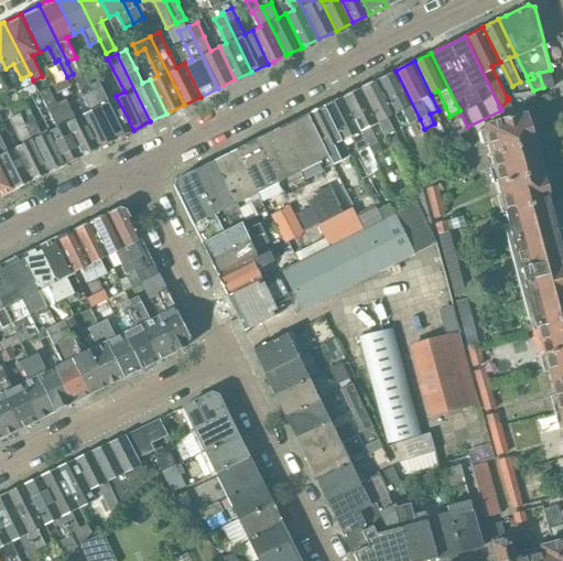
[(83,69),(73,74),(67,77),(71,85),(87,76),(83,69)]
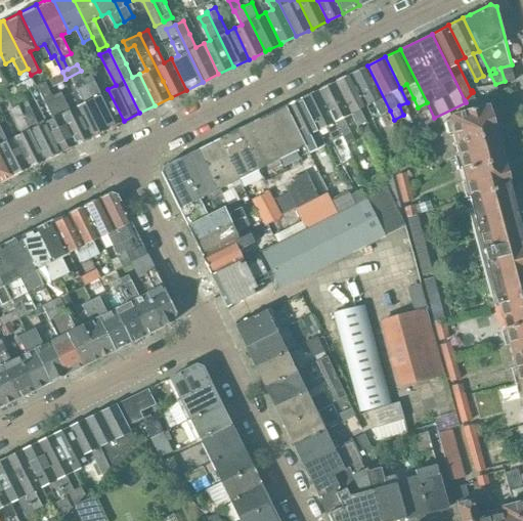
[(367,66),(352,73),(367,103),(375,100),(381,115),(390,111),(367,66)]
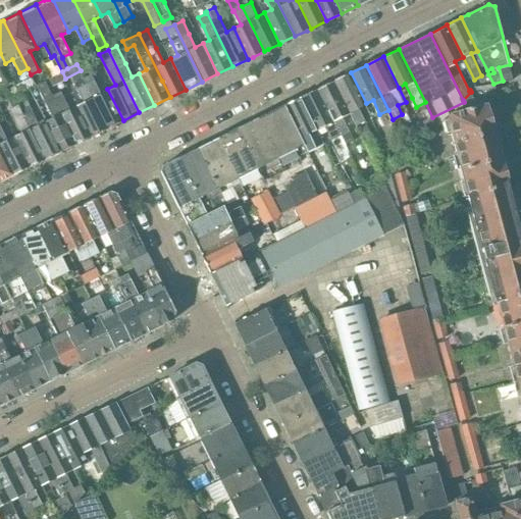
[(49,87),(65,80),(61,71),(45,80),(49,87)]
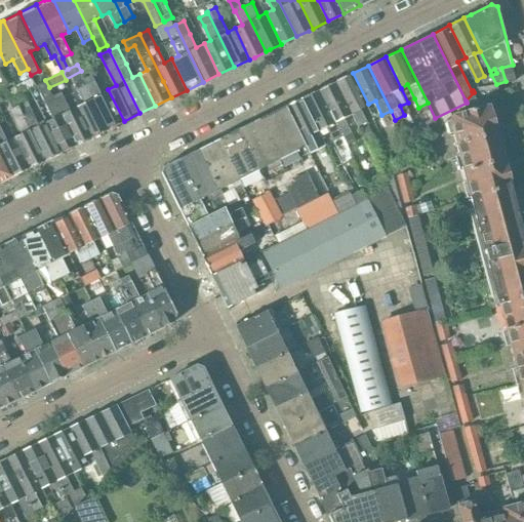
[(108,128),(124,121),(108,89),(102,92),(91,73),(83,77),(108,128)]
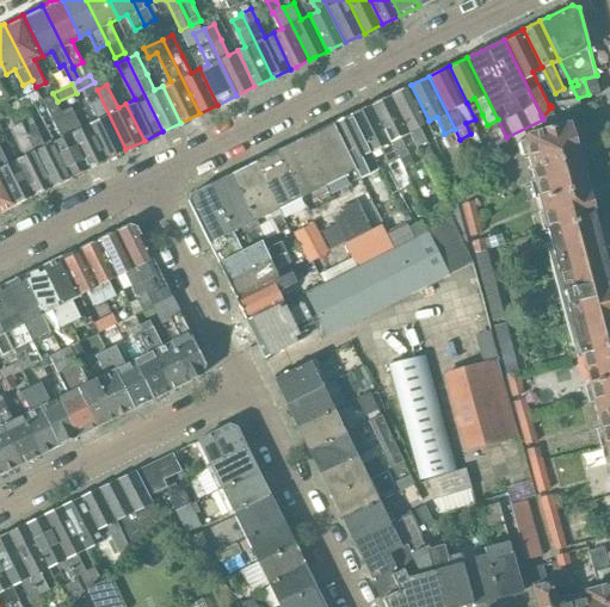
[(411,85),(393,93),(411,132),(418,147),(429,167),(438,162),(429,141),(420,125),(429,121),(411,85)]
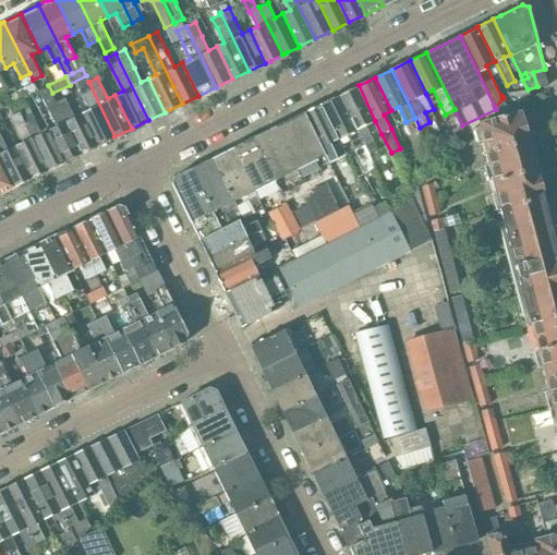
[(34,81),(16,89),(20,98),(38,89),(34,81)]
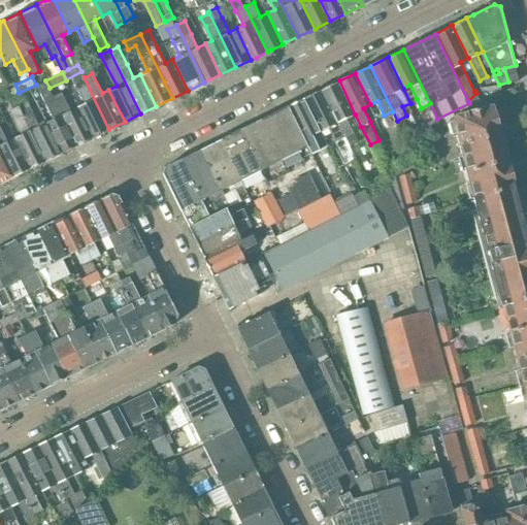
[(93,137),(108,129),(84,77),(75,81),(78,88),(85,101),(77,104),(93,137)]
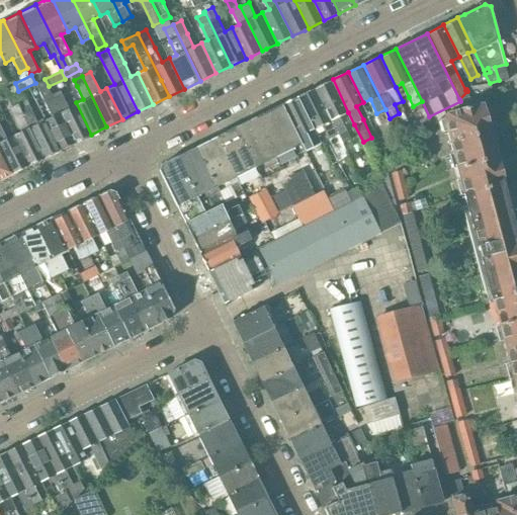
[(333,79),(316,88),(349,155),(349,154),(343,142),(351,139),(340,116),(348,112),(333,79)]
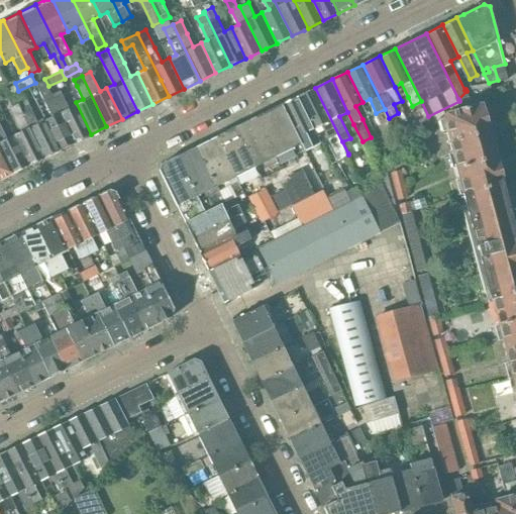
[(61,149),(76,141),(53,94),(52,94),(46,83),(38,87),(45,101),(53,114),(45,118),(61,149)]
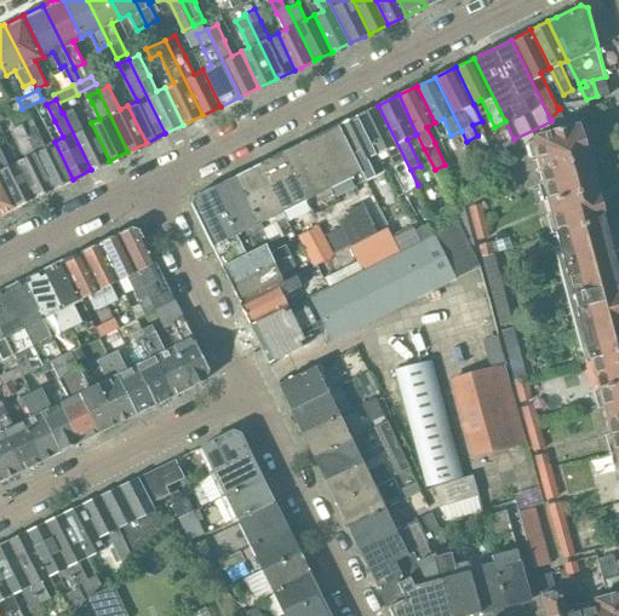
[(13,114),(9,104),(0,107),(0,110),(4,119),(13,114)]
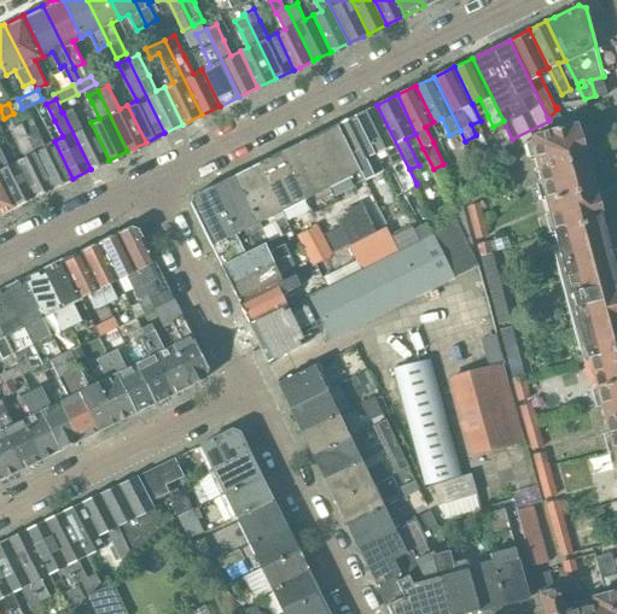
[(377,105),(358,115),(377,153),(385,148),(406,189),(417,185),(377,105)]
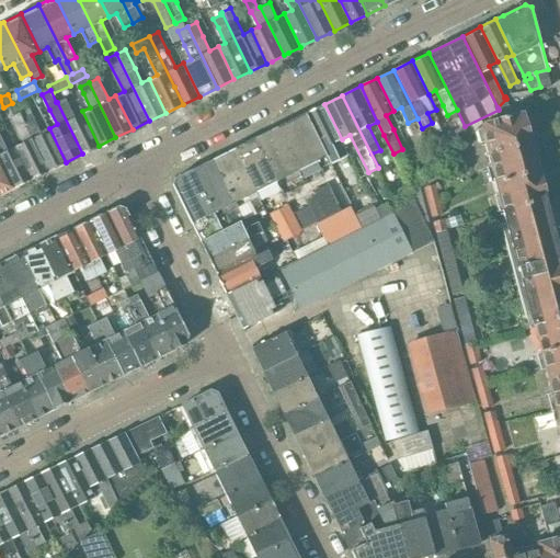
[(48,170),(66,162),(49,128),(42,132),(25,98),(15,103),(33,137),(48,170)]
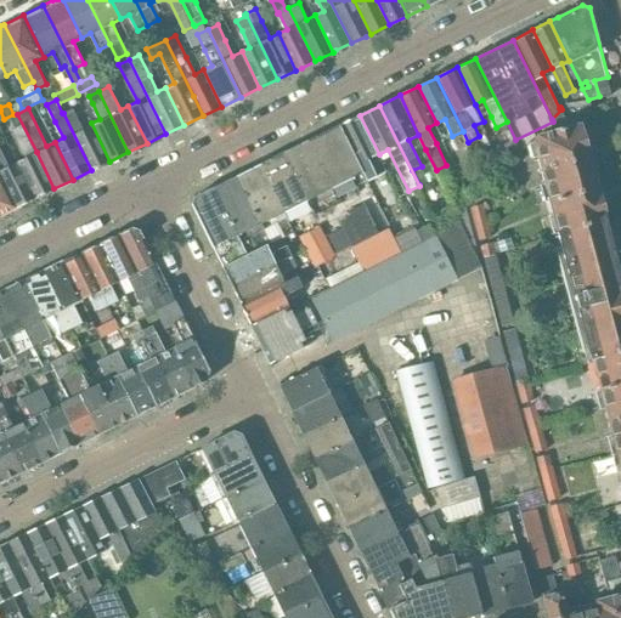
[(91,170),(109,162),(91,123),(83,128),(73,108),(63,113),(91,170)]
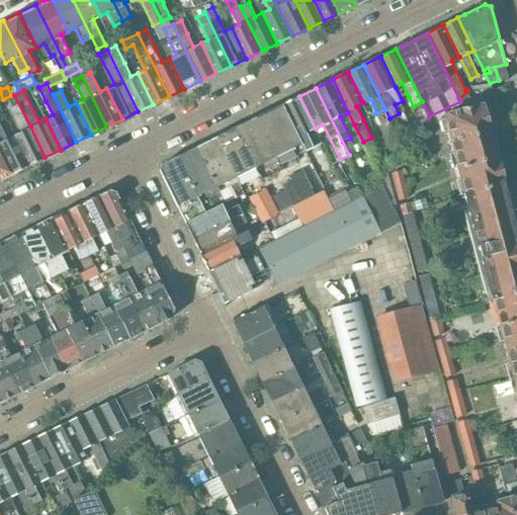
[(464,194),(503,183),(504,183),(504,180),(505,177),(503,170),(500,168),(487,118),(489,114),(488,107),(484,105),(483,102),(475,105),(467,91),(459,99),(460,101),(461,100),(464,107),(447,112),(444,117),(444,118),(464,194)]
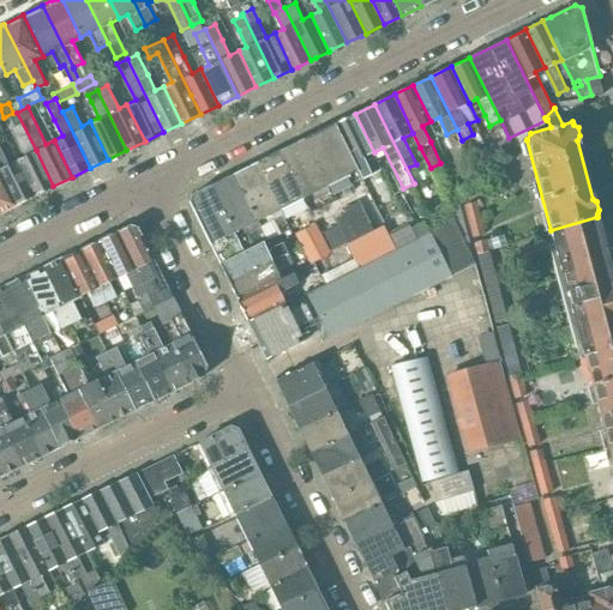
[(35,195),(53,186),(36,150),(17,113),(12,114),(17,124),(12,126),(25,153),(17,158),(35,195)]
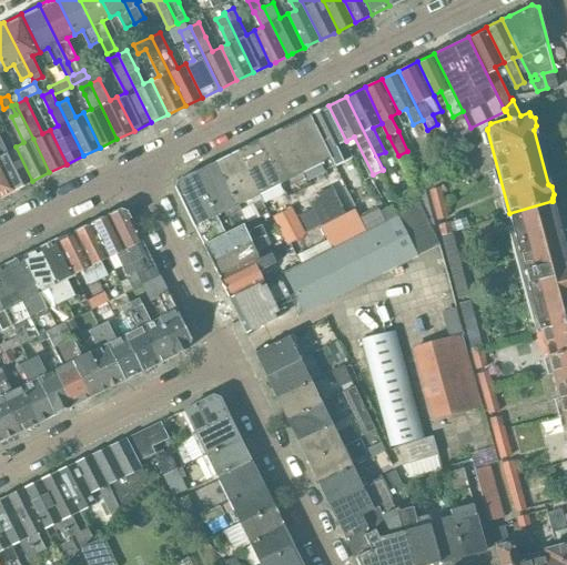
[(311,114),(335,163),(335,164),(353,155),(346,141),(328,106),(311,114)]
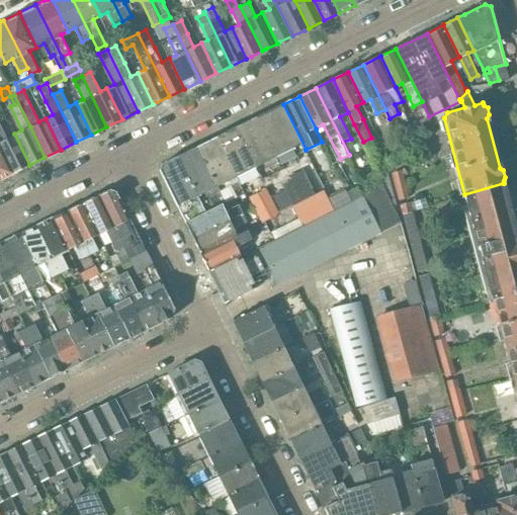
[(306,149),(283,104),(282,103),(276,107),(298,152),(306,149)]
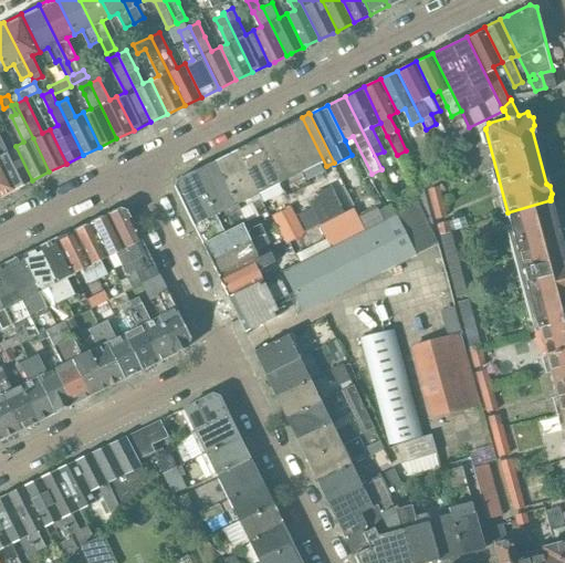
[(302,117),(280,127),(304,177),(307,176),(316,193),(273,214),(286,242),(305,232),(304,231),(320,223),(326,237),(325,238),(330,247),(364,229),(354,207),(344,211),(323,168),(326,166),(302,117)]
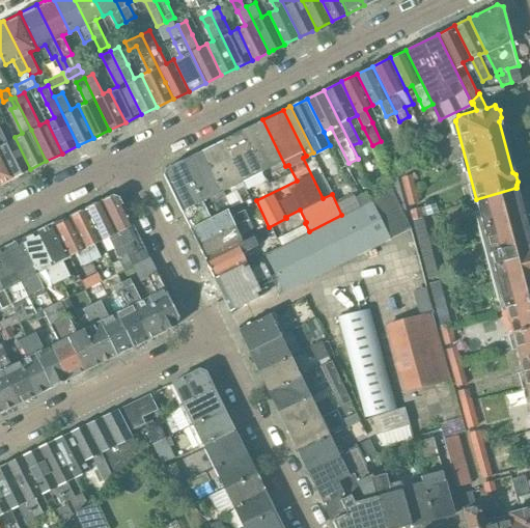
[(262,119),(243,130),(266,175),(285,166),(262,119)]
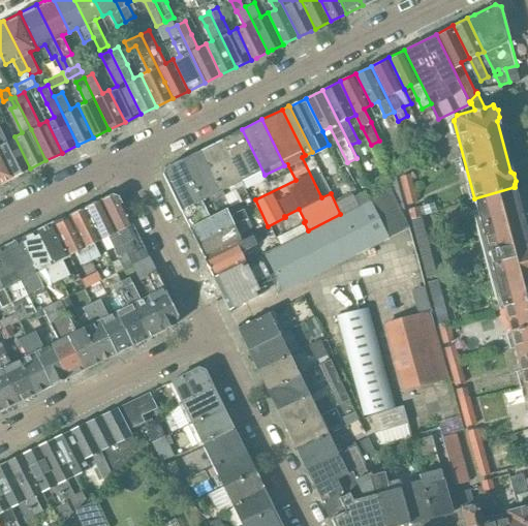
[(0,146),(14,176),(28,169),(30,168),(14,136),(7,140),(0,126),(0,125),(0,146)]
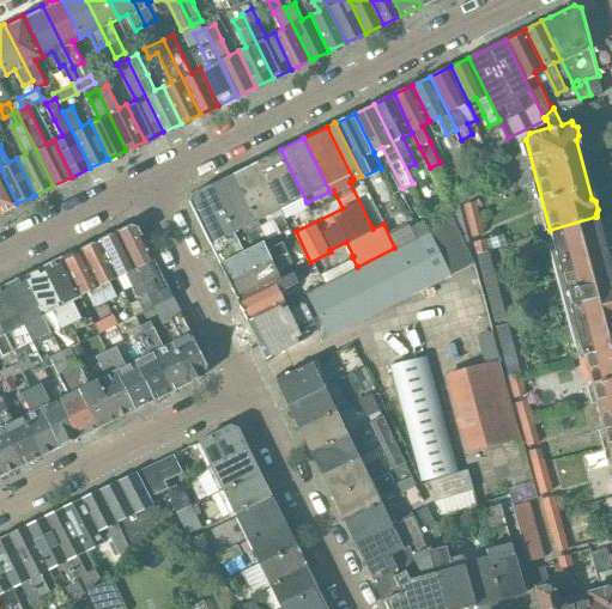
[(280,150),(258,160),(280,208),(298,199),(302,205),(307,202),(280,150)]
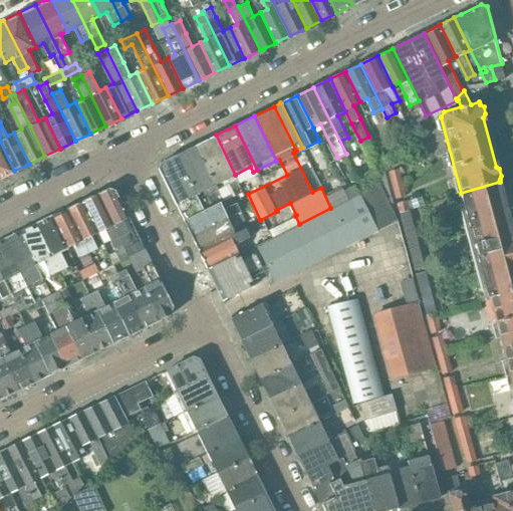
[(216,135),(196,145),(218,189),(222,187),(220,183),(235,175),(216,135)]
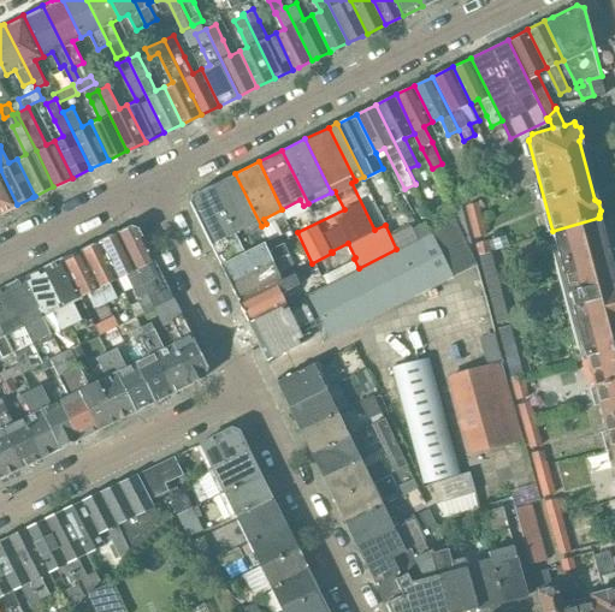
[(0,213),(17,205),(0,170),(0,213)]
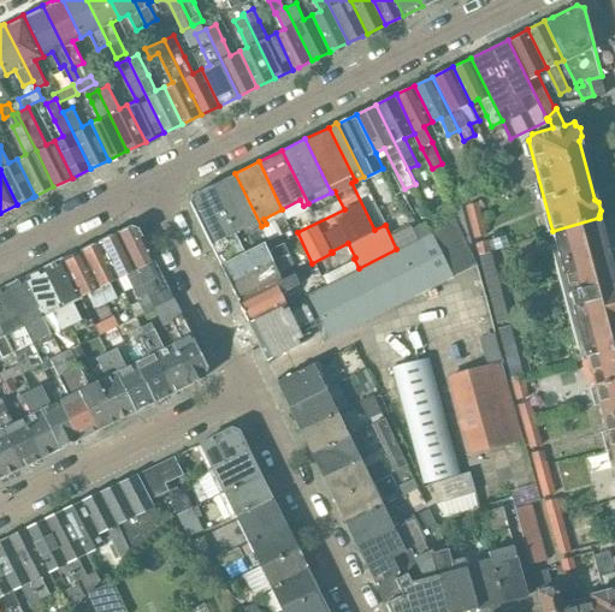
[(235,173),(212,184),(246,253),(256,248),(246,227),(254,224),(256,229),(261,226),(235,173)]
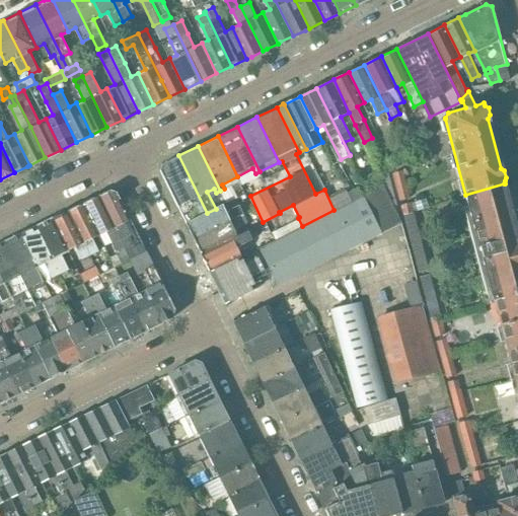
[(160,169),(161,172),(181,213),(187,223),(207,213),(178,155),(163,163),(160,169)]
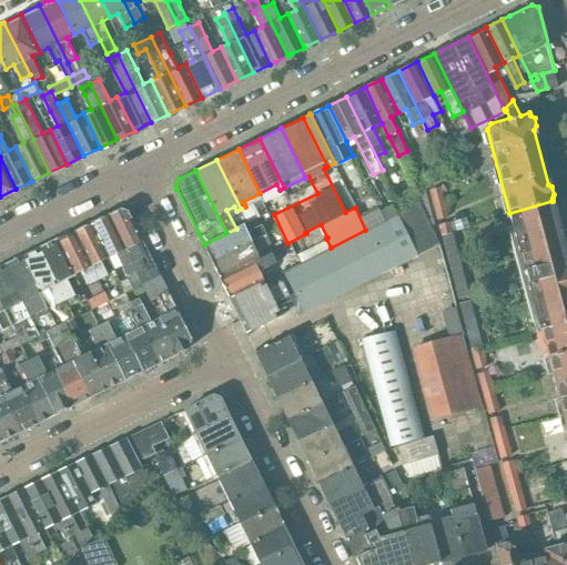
[(429,188),(437,218),(449,214),(442,184),(429,188)]
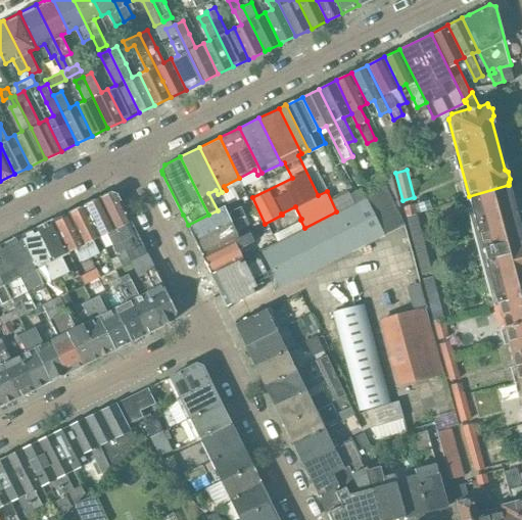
[(369,189),(383,182),(378,172),(365,179),(369,189)]
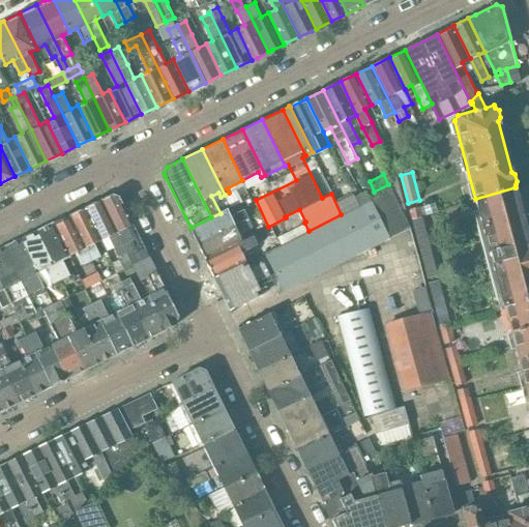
[(391,183),(376,198),(373,202),(372,200),(370,201),(389,238),(410,228),(397,177),(391,183)]
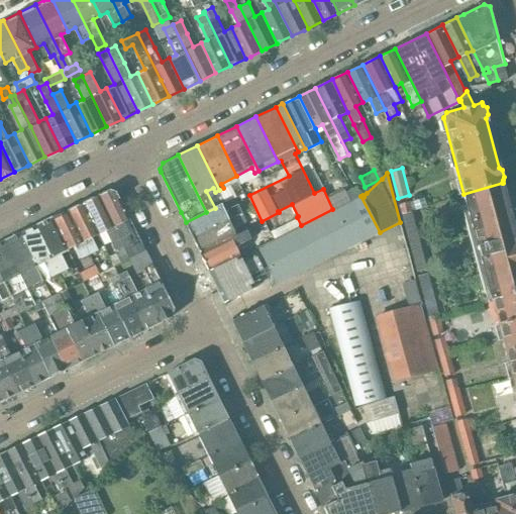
[(353,182),(356,187),(346,191),(351,200),(360,196),(363,195),(364,197),(367,193),(360,179),(353,182)]
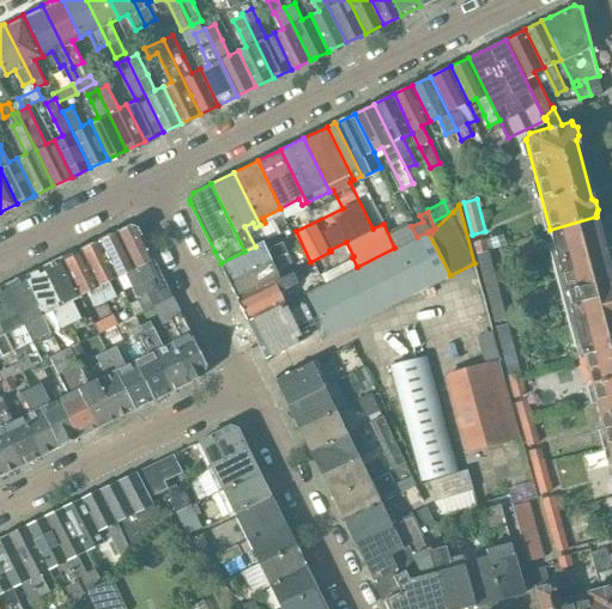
[(550,230),(574,321),(611,309),(611,278),(595,217),(550,230)]
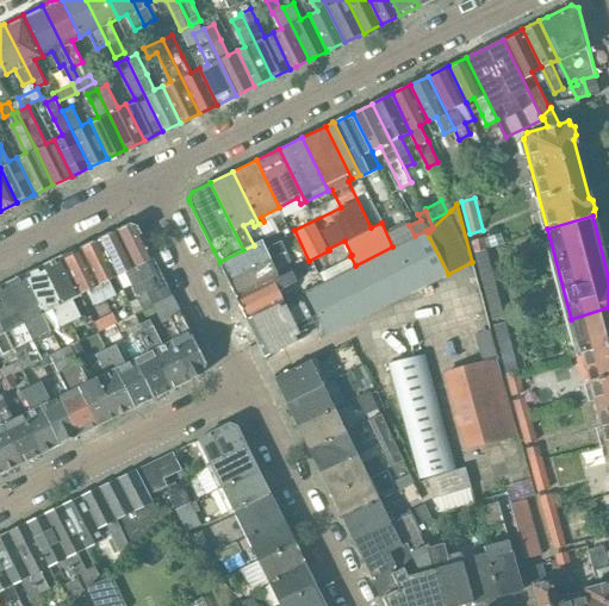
[(386,229),(395,247),(415,236),(409,225),(406,220),(386,229)]
